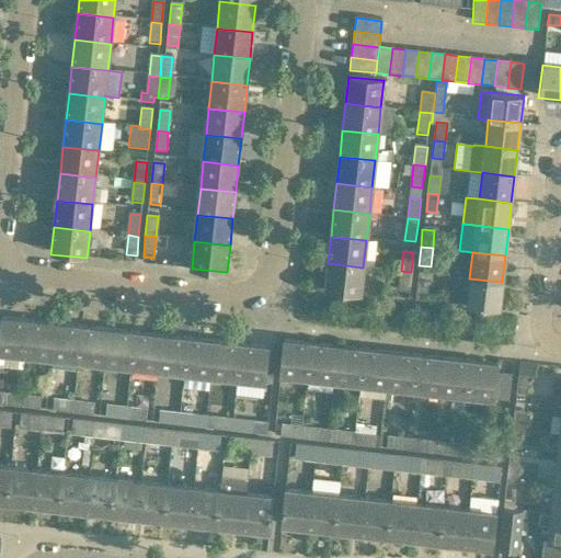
[(363,268),(328,263),(324,291),(361,294),(363,268)]
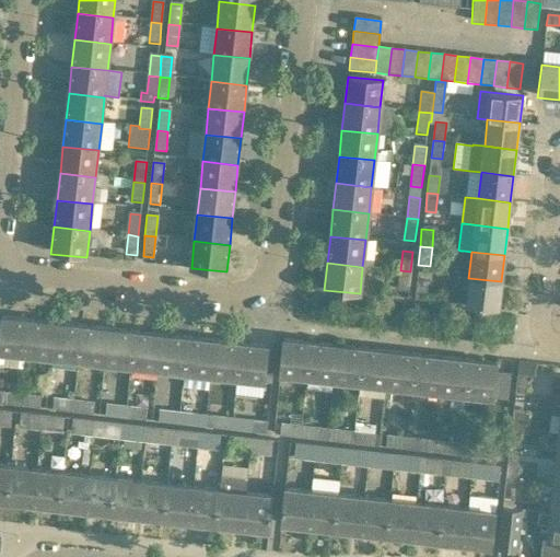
[(410,271),(400,270),(398,290),(408,291),(410,271)]
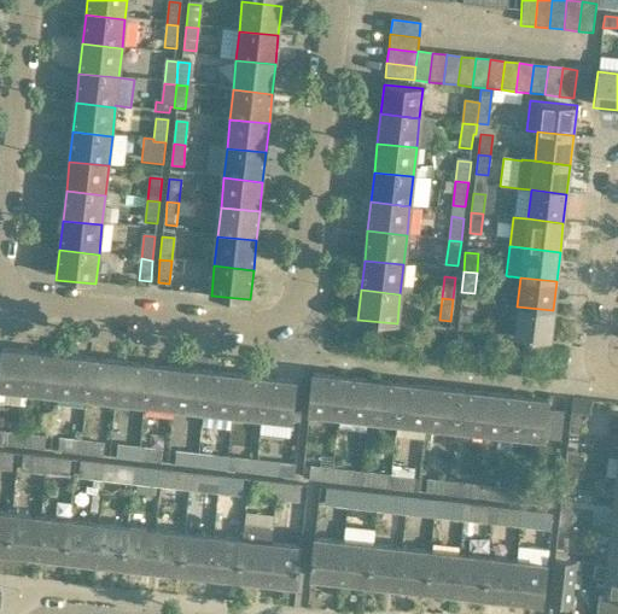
[(553,310),(517,307),(514,337),(549,340),(553,310)]
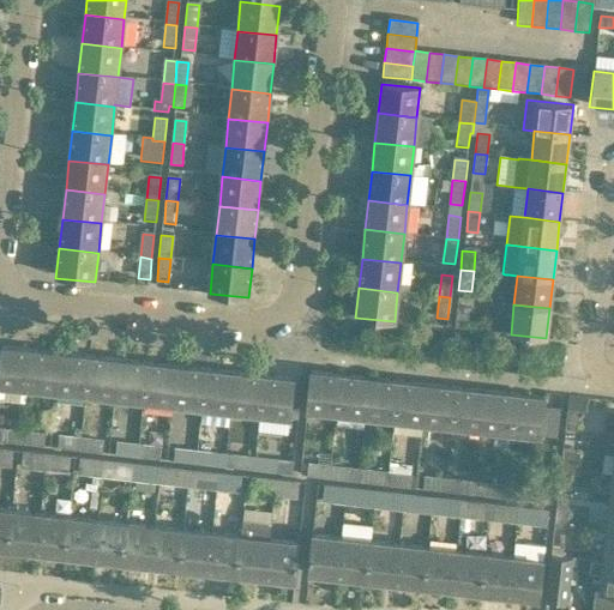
[(455,328),(465,330),(468,309),(457,308),(455,328)]
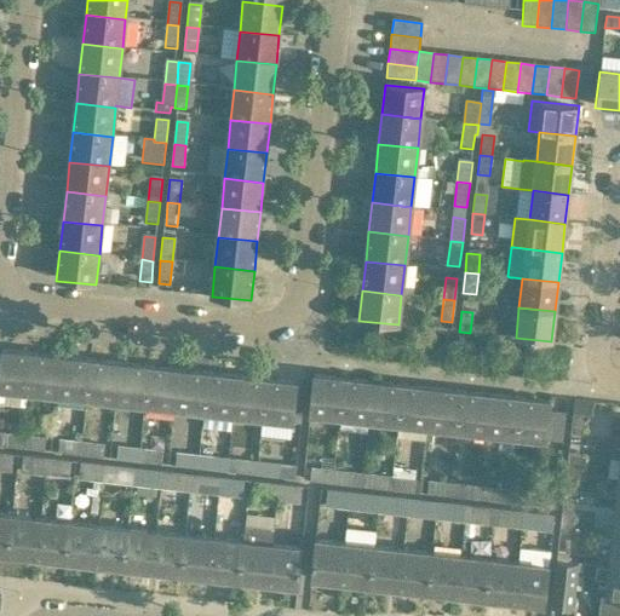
[(0,363),(0,392),(27,395),(32,356),(1,352),(0,363)]
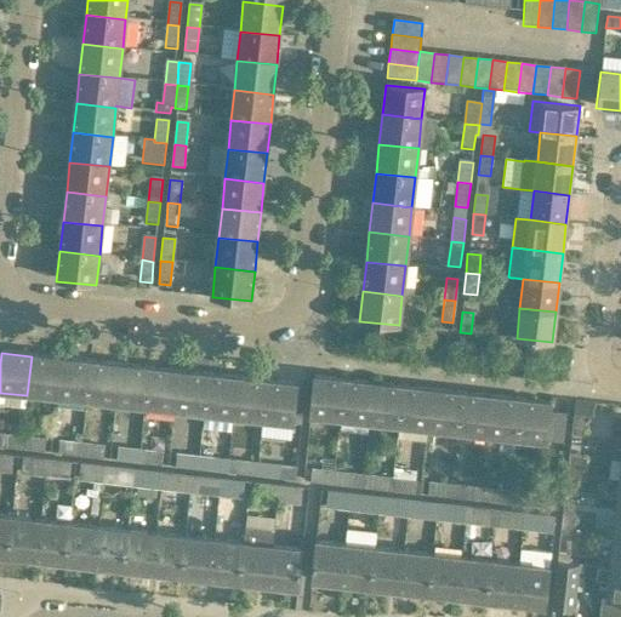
[(27,395),(57,399),(61,360),(32,356),(27,395)]
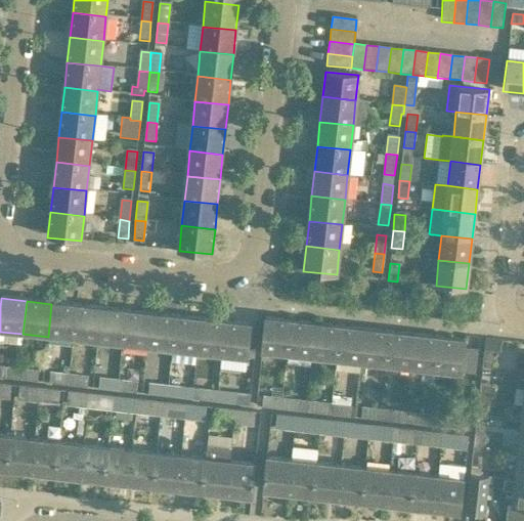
[(48,337),(73,340),(76,306),(51,304),(48,337)]
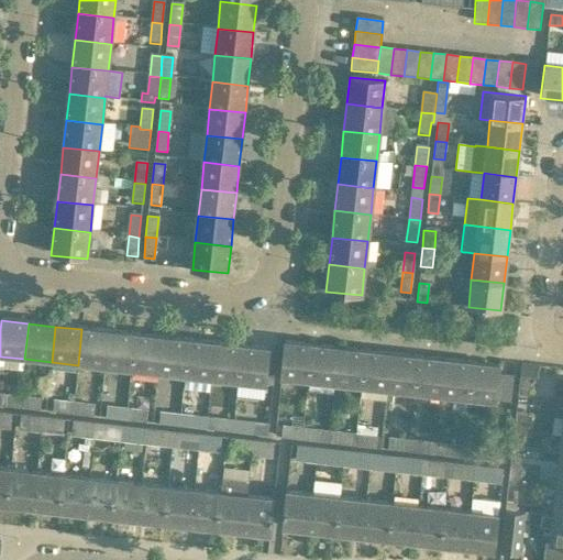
[(78,365),(105,368),(109,332),(81,329),(78,365)]
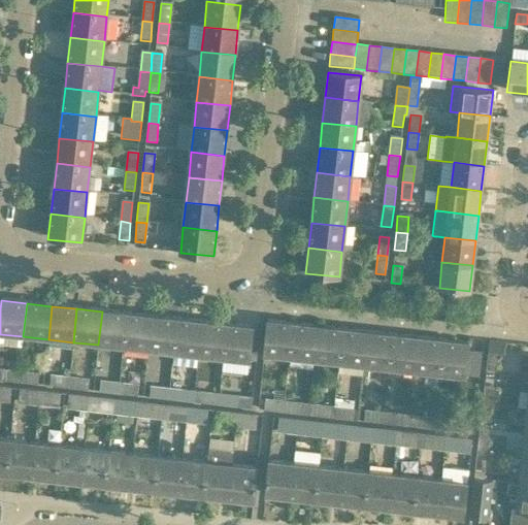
[(98,345),(124,348),(127,314),(102,312),(98,345)]
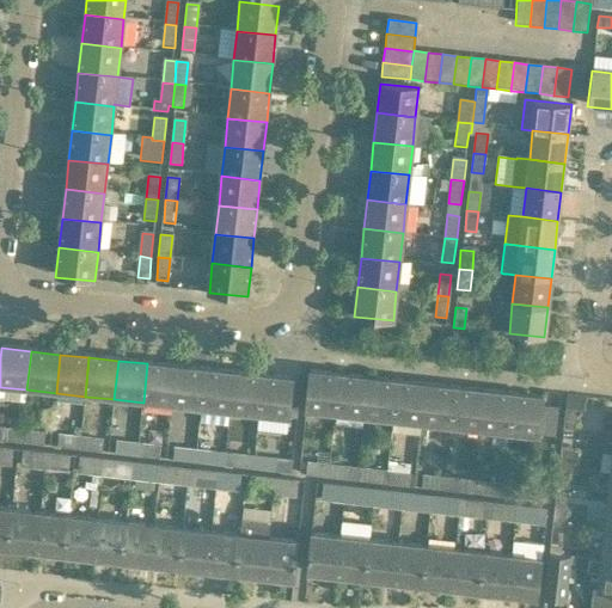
[(144,403),(172,405),(176,367),(147,363),(144,403)]
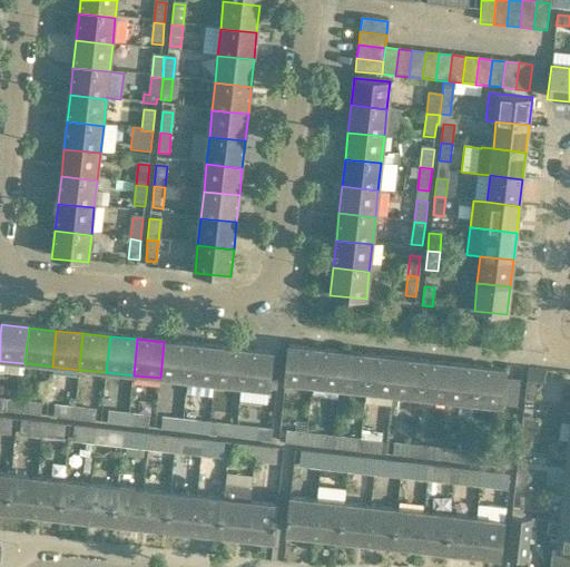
[(160,378),(187,381),(192,345),(164,342),(160,378)]
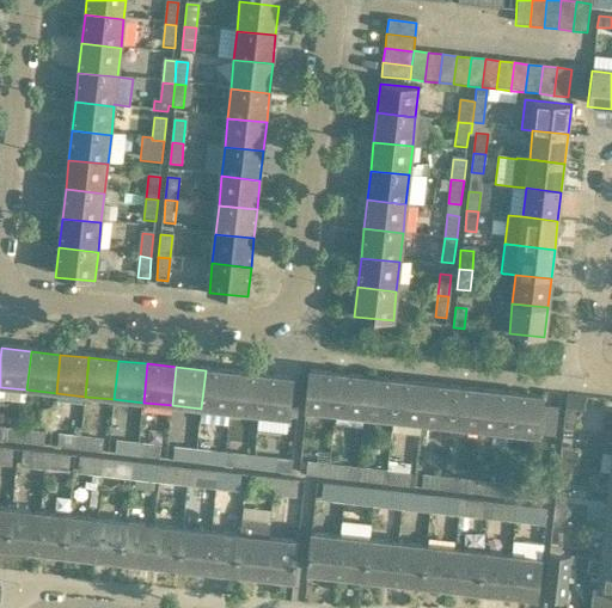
[(201,409),(230,412),(234,373),(206,370),(201,409)]
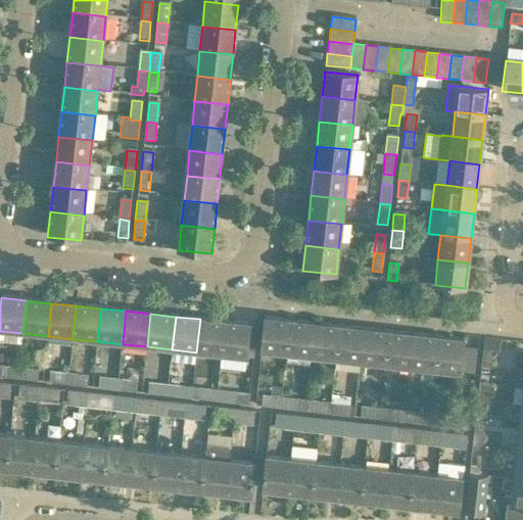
[(259,351),(285,353),(289,321),(264,318),(259,351)]
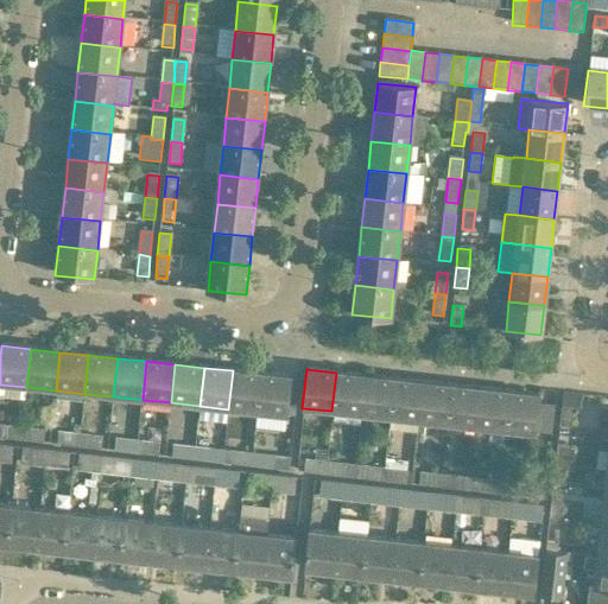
[(228,409),(258,412),(261,374),(233,370),(228,409)]
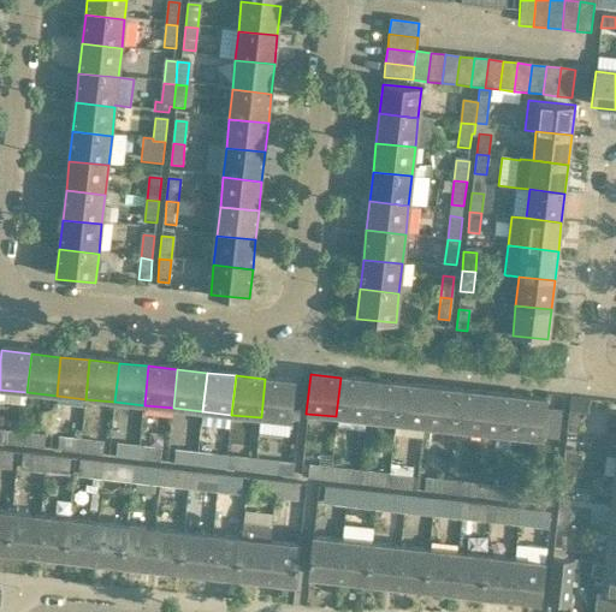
[(336,416),(366,420),(369,380),(341,378),(336,416)]
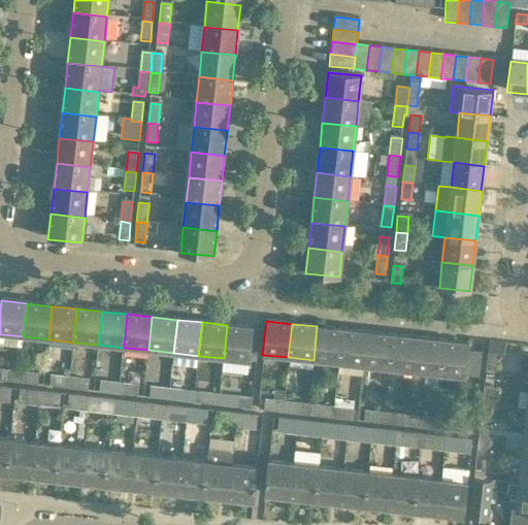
[(224,358),(222,372),(248,375),(250,361),(251,348),(253,327),(227,325),(224,358)]
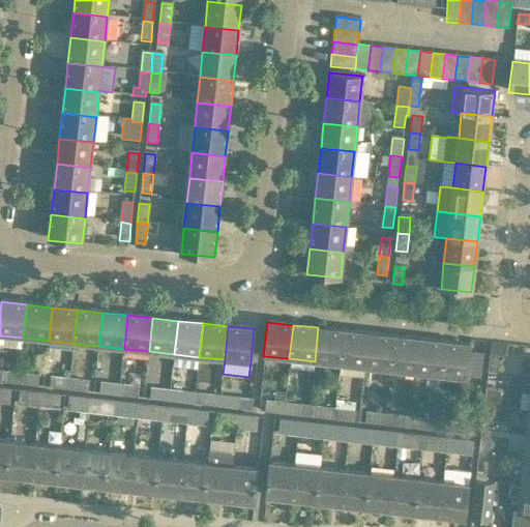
[(315,361),(340,363),(343,330),(318,327),(315,361)]
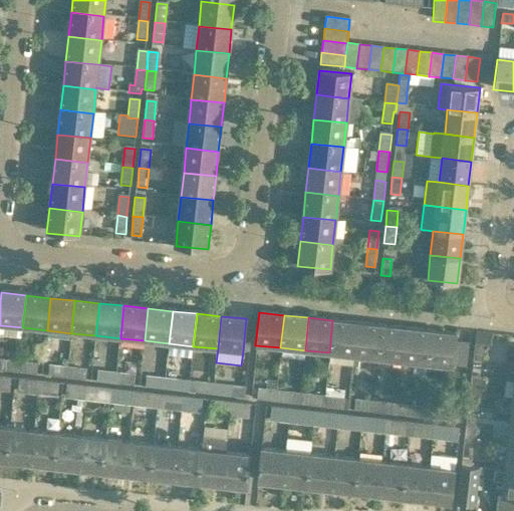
[(329,352),(328,363),(352,366),(353,355),(357,323),(332,320),(330,343),(329,352)]
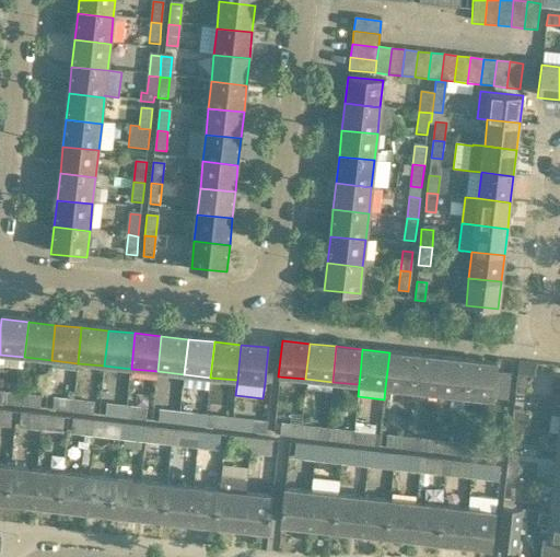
[(385,387),(411,391),(416,355),(389,352),(385,387)]
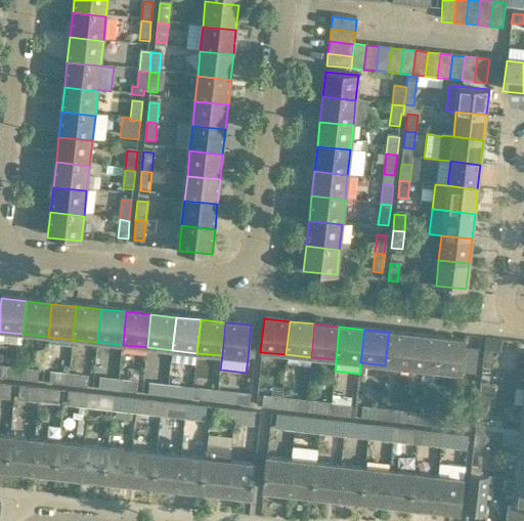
[(385,365),(410,367),(413,335),(389,332),(385,365)]
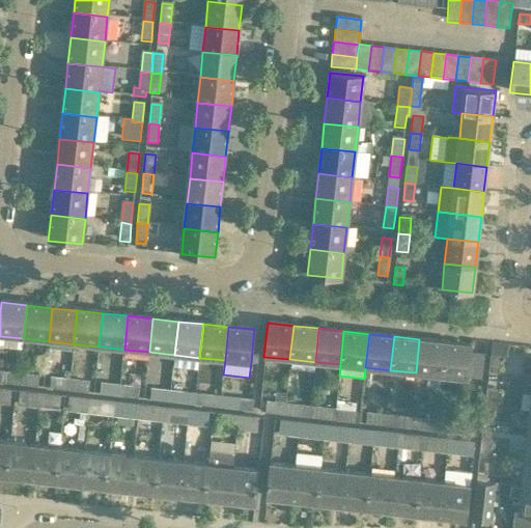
[(416,372),(441,376),(444,341),(419,339),(416,372)]
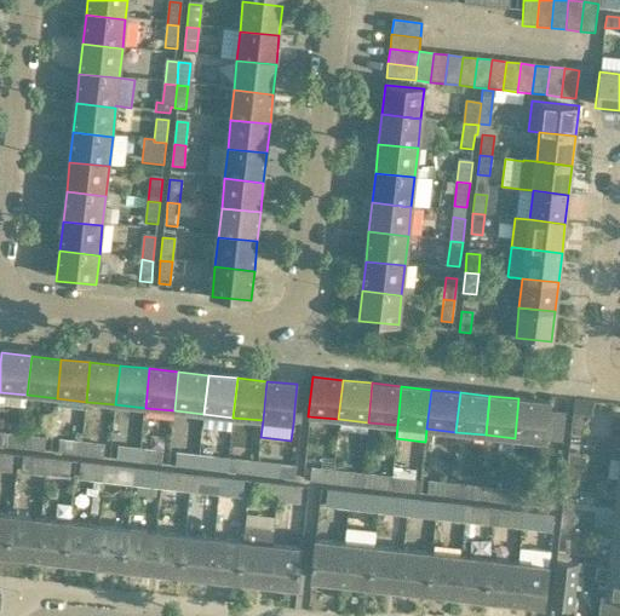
[(518,398),(515,438),(562,443),(566,413),(549,410),(549,402),(518,398)]
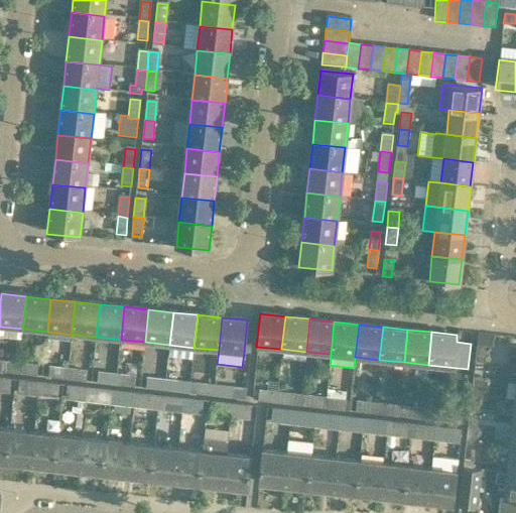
[(475,361),(484,363),(486,346),(477,345),(475,361)]
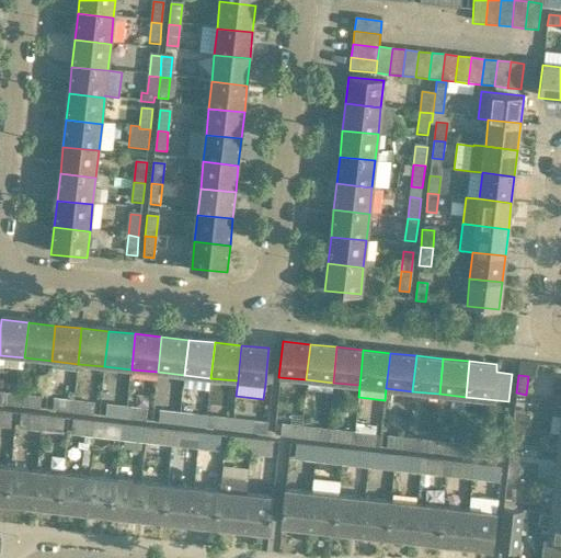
[(0,394),(0,405),(19,408),(20,396),(0,394)]
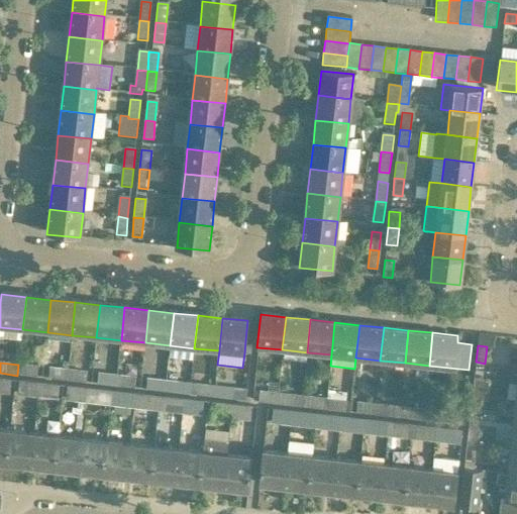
[(18,365),(17,376),(36,378),(37,367),(18,365)]
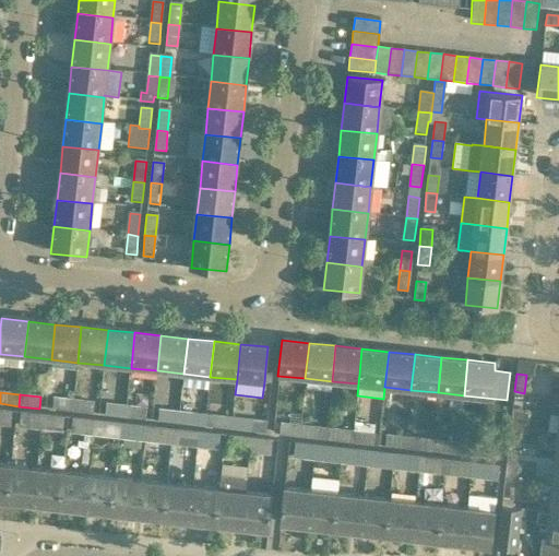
[(54,399),(52,410),(72,412),(73,401),(54,399)]
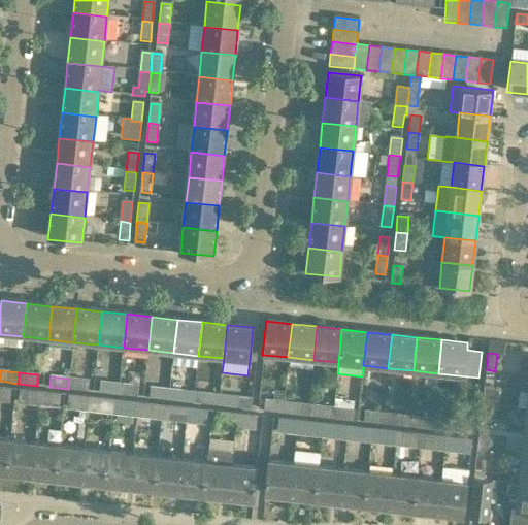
[(69,379),(68,389),(88,391),(89,381),(69,379)]
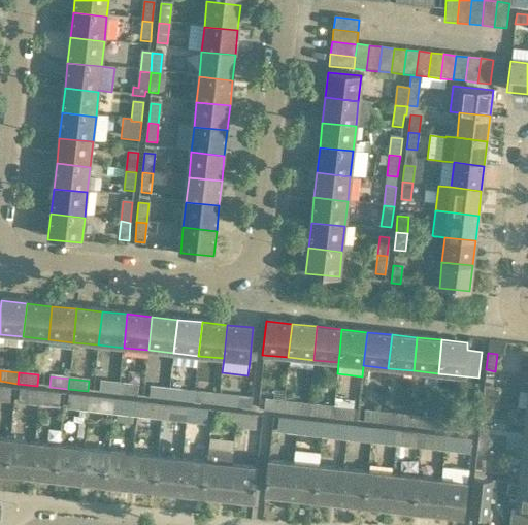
[(100,383),(99,392),(119,394),(120,385),(100,383)]
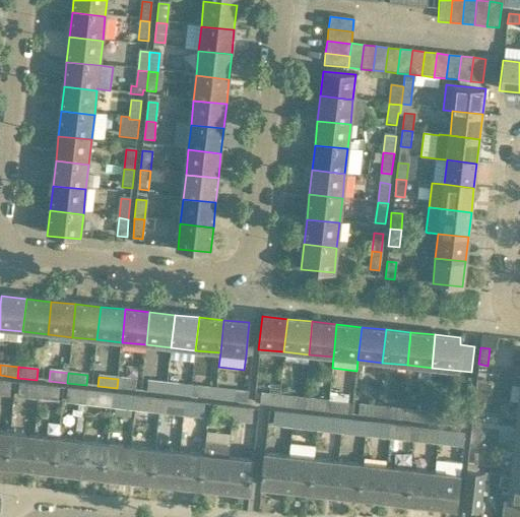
[(118,379),(117,388),(135,390),(136,381),(118,379)]
